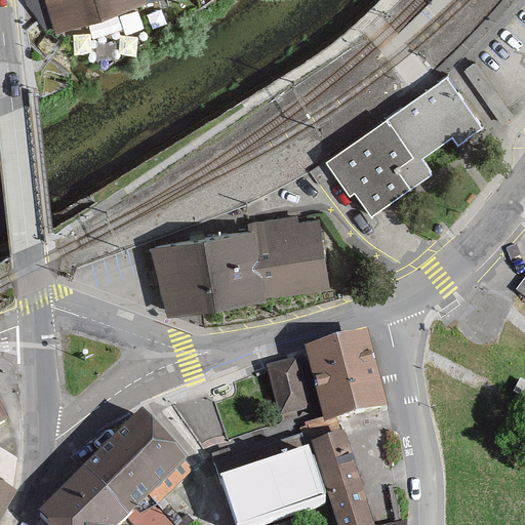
[(180,0),(47,0),(57,35),(180,0)]
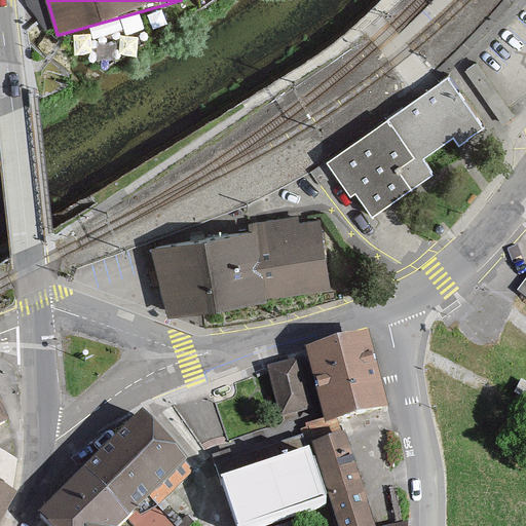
[(479,62),(466,70),(497,115),(510,107),(479,62)]
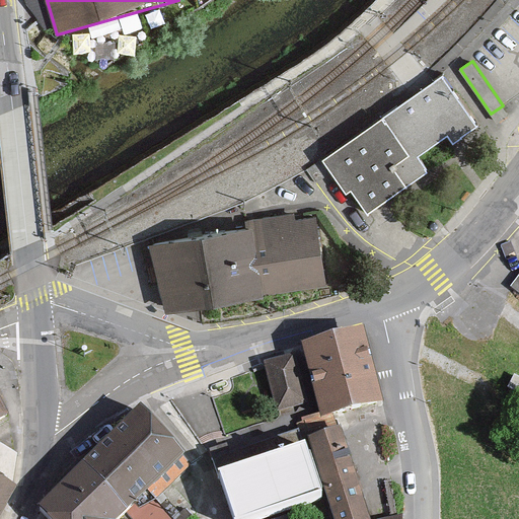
[(442,73),(321,158),(345,192),(351,188),(367,211),(426,170),(416,155),(447,133),(454,143),(479,126),(442,73)]
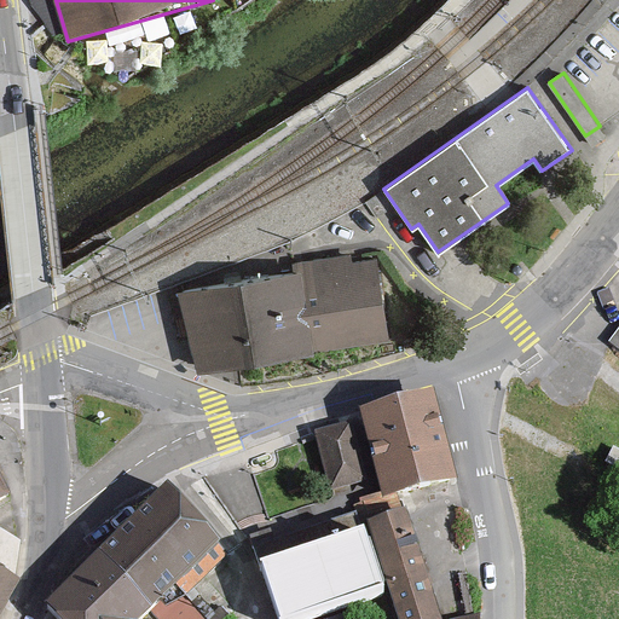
[(600,126),(585,136),(590,144),(605,134),(600,126)]
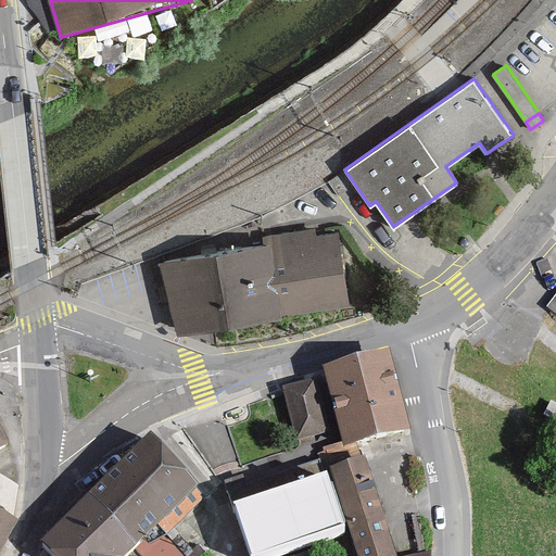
[(272,240),(163,260),(171,295),(179,330),(229,323),(282,315),(349,305),(338,231),(317,235),(316,227),(272,234),(272,240)]
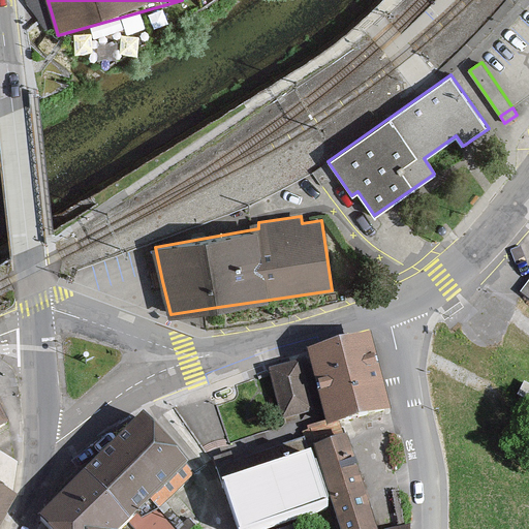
[(375,343),(311,358),(328,431),(392,416),(375,343)]
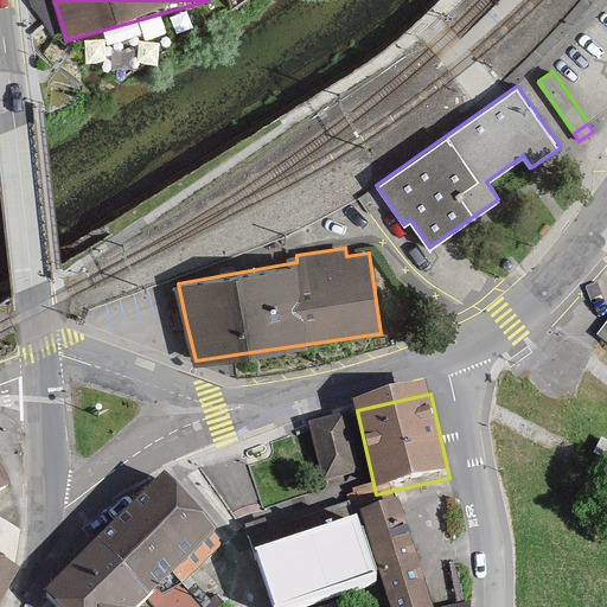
[(343,413),(306,422),(321,481),(358,472),(343,413)]
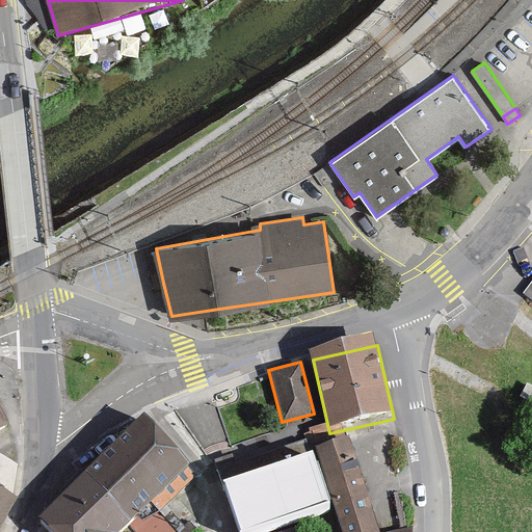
[(125,520),(180,464),(135,419),(79,474),(125,520)]
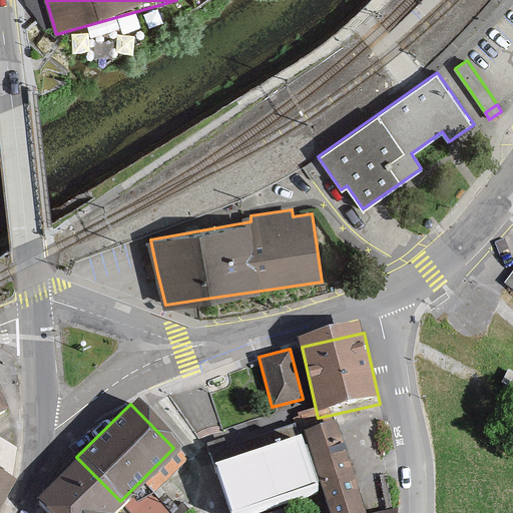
[(331,512),(367,512),(338,421),(306,431),(331,512)]
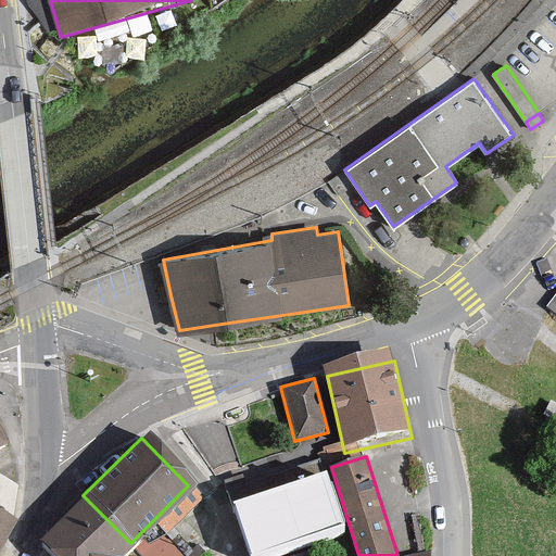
[(226,480),(229,489),(234,502),(251,555),(276,555),(346,533),(326,471),(321,458),(245,483),(242,474),(226,480)]
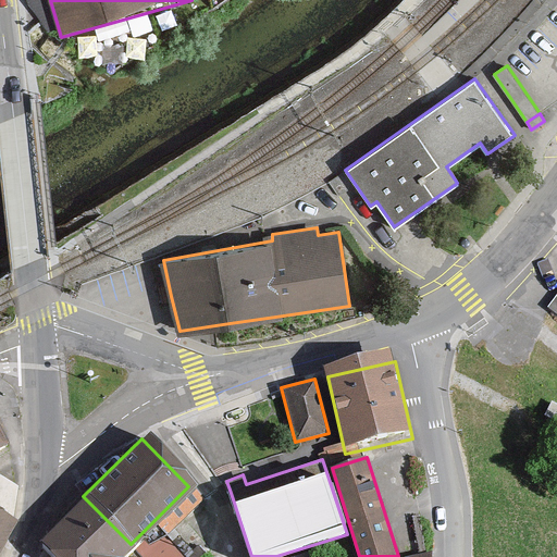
[(116,556),(131,544),(83,496),(35,543),(48,556),(116,556)]
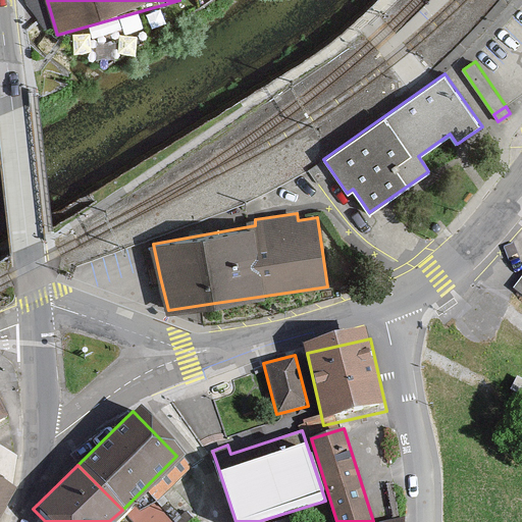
[(0,478),(0,510),(13,486),(0,478)]
